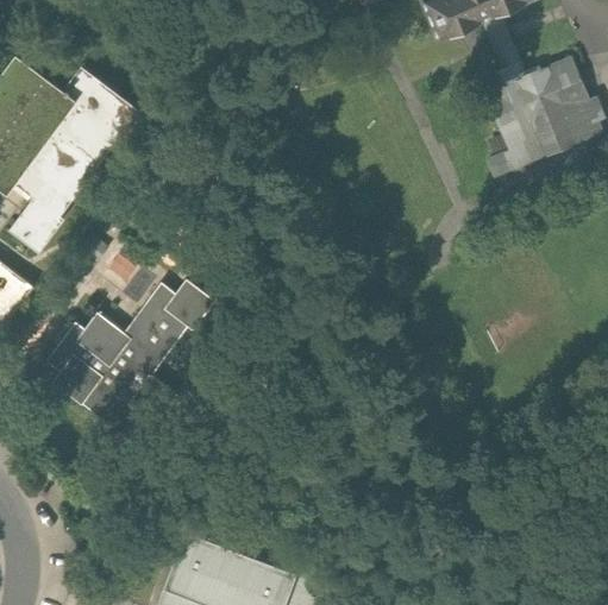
[(0,27),(19,0),(0,0),(0,27)]
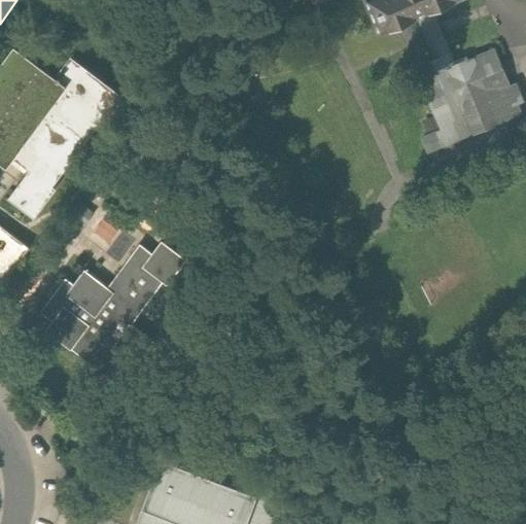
[(425,40),(437,70),(418,79),(440,130),(420,138),(427,153),(522,112),(519,104),(524,101),(516,82),(510,84),(494,48),(457,64),(444,32),(434,10),(459,0),(365,0),(380,33),(416,19),(425,40)]
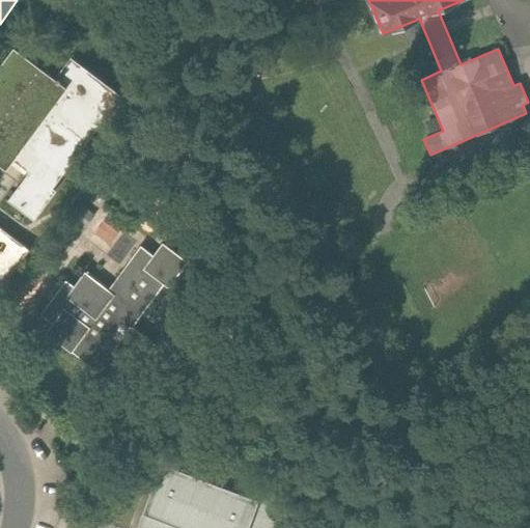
[(72,61),(56,81),(14,49),(0,66),(0,165),(7,170),(14,162),(29,173),(8,202),(34,221),(56,192),(52,189),(98,127),(102,130),(117,108),(123,100),(72,61)]
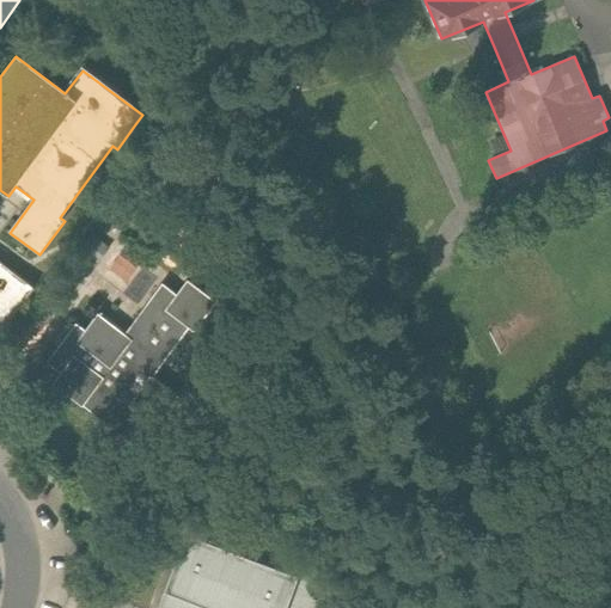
[(0,337),(36,288),(0,263),(0,337)]
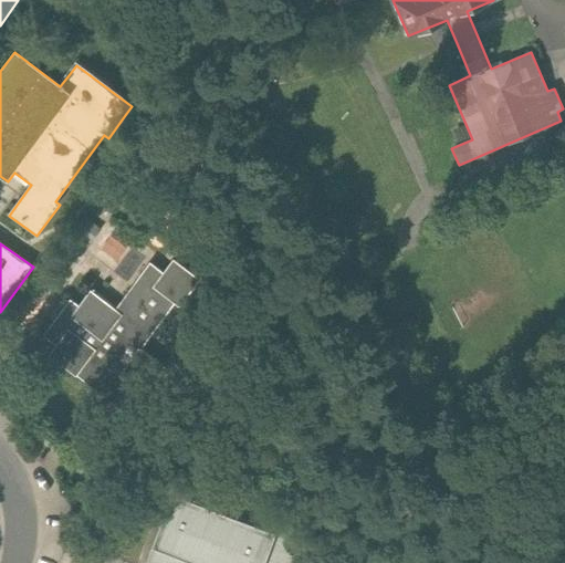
[(163,272),(149,262),(116,310),(90,291),(79,306),(70,300),(43,337),(55,346),(44,362),(129,421),(170,363),(143,344),(173,301),(180,305),(199,278),(173,259),(163,272)]
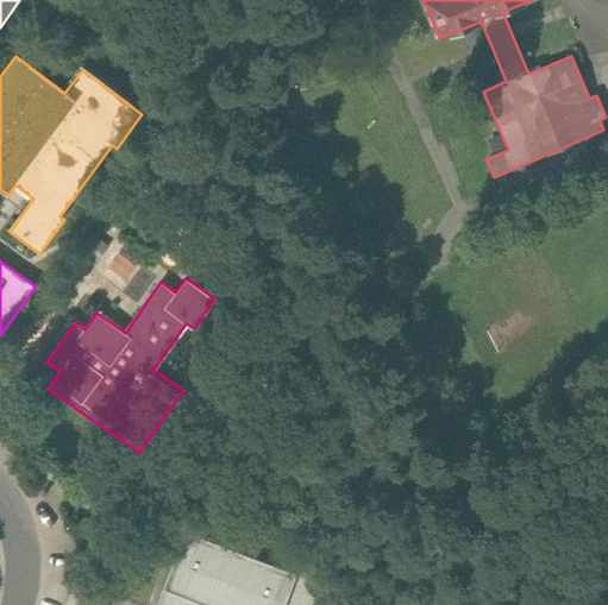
[(280,568),(185,533),(157,604),(317,604),(330,571),(286,555),(280,568)]
